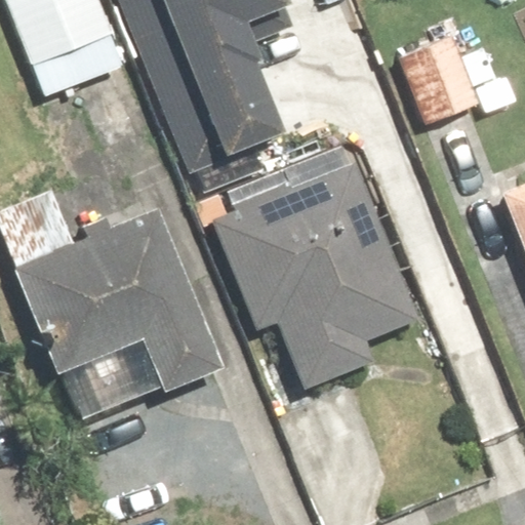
[(101,0),(5,0),(45,98),(127,66),(101,0)]
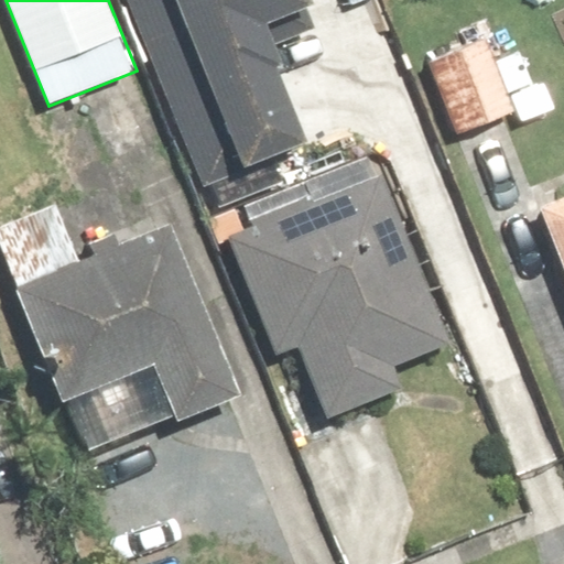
[(304,0),(130,0),(202,183),(304,143),(277,73),(284,69),(266,23),(307,7),(304,0)]
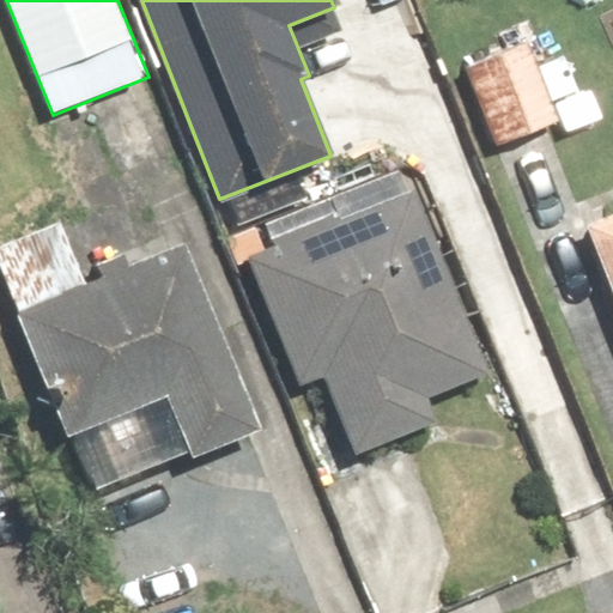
[(527,42),(463,68),(498,150),(557,126),(548,105),(578,93),(560,52),(535,62),(527,42)]
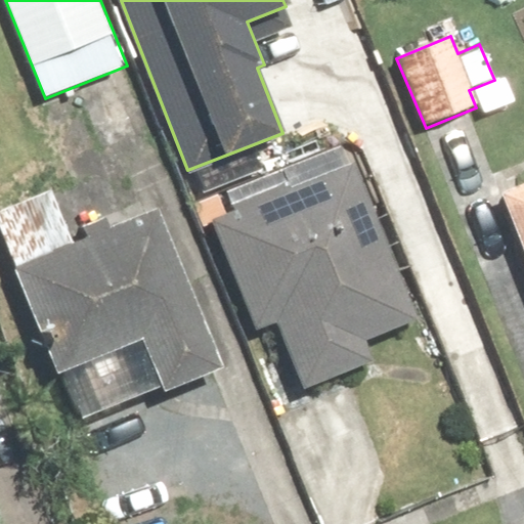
[(379,358),(367,335),(418,312),(397,267),(406,263),(391,230),(383,234),(350,160),(291,186),(287,178),(231,203),(235,211),(212,222),(260,330),(276,322),(306,390),(379,358)]
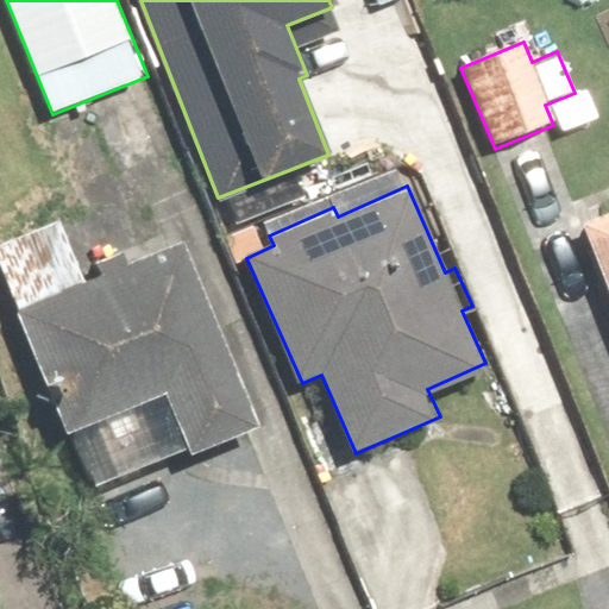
[(608,207),(583,217),(608,288),(608,207)]
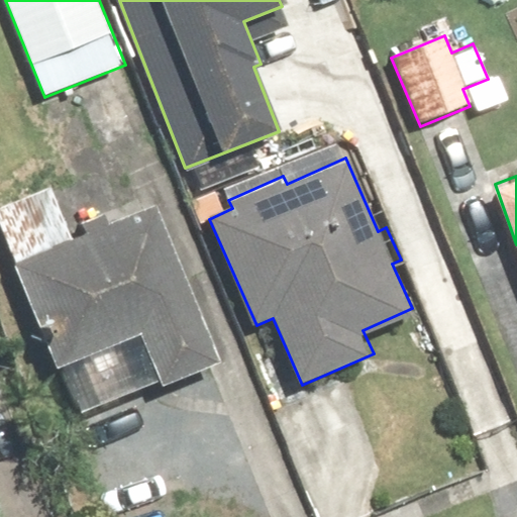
[(80,229),(60,183),(0,207),(0,240),(72,413),(144,383),(149,393),(223,362),(154,198),(80,229)]
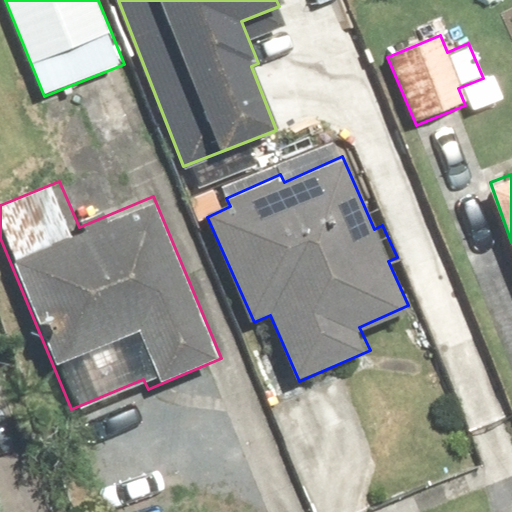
All buildings are outlined.
